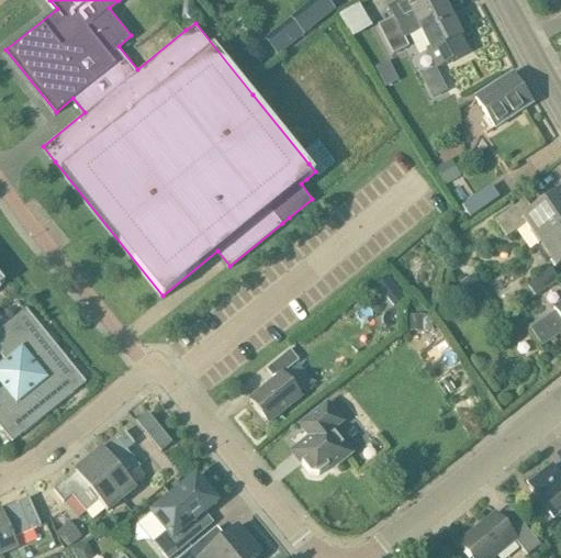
[(352,33),(372,22),(361,0),(358,0),(340,10),(352,33)]
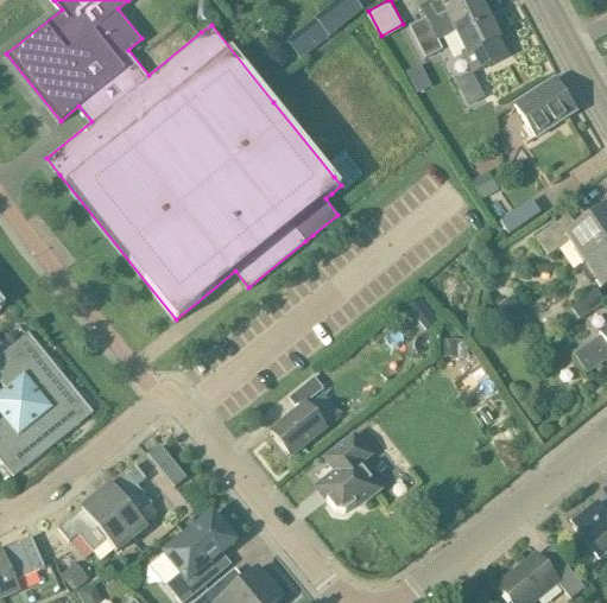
[(429,0),(422,4),(427,14),(432,26),(450,18),(453,21),(485,6),(484,5),(494,0),(429,0)]
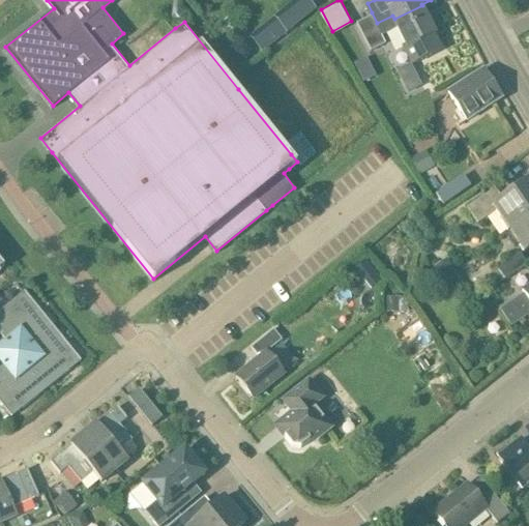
[(441,49),(434,32),(435,31),(422,5),(394,19),(392,16),(377,23),(372,12),(357,20),(371,48),(386,40),(381,31),(397,24),(407,45),(404,46),(412,63),(441,49)]
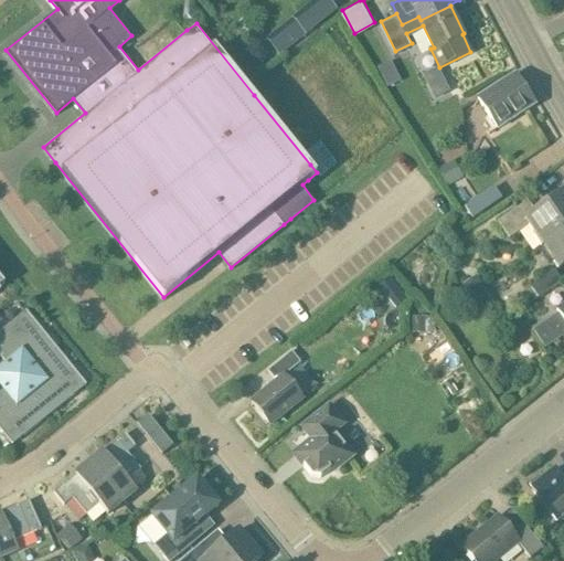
[(293,14),(267,34),(279,51),(305,31),(293,14)]
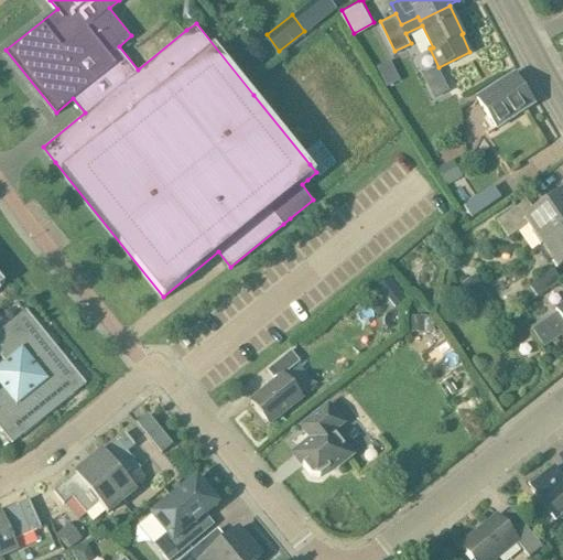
[(390,60),(376,67),(386,85),(400,78),(390,60)]
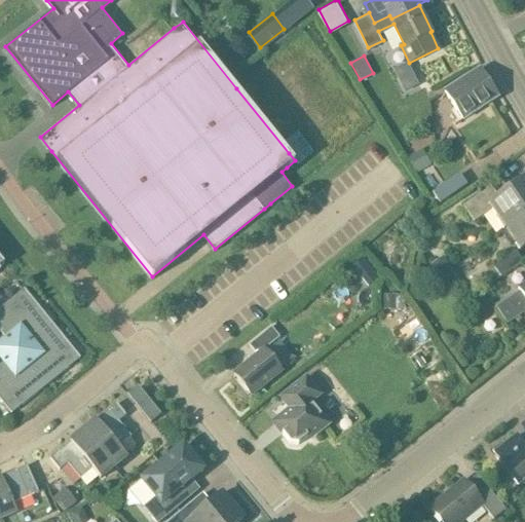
[(463,116),(498,95),(481,67),(446,88),(463,116)]
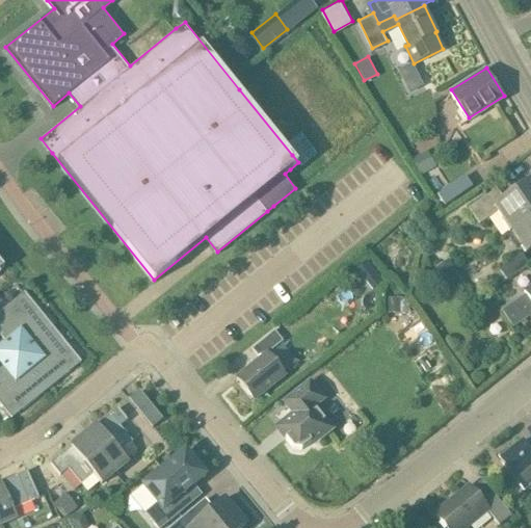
[(428,151),(414,159),(422,176),(437,166),(428,151)]
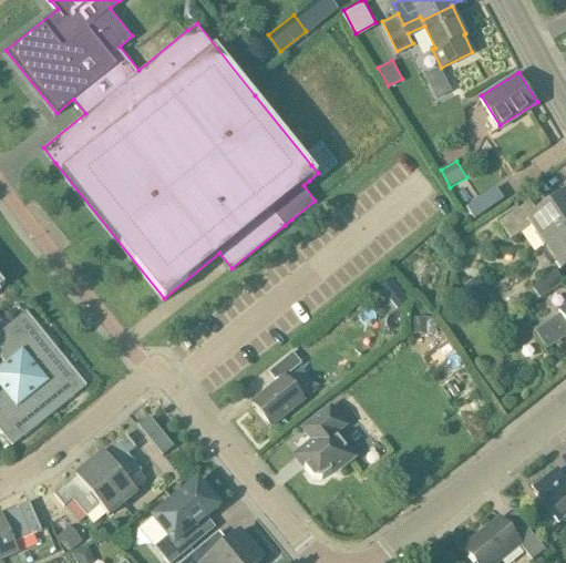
[(496,184),(467,202),(474,214),(504,195),(496,184)]
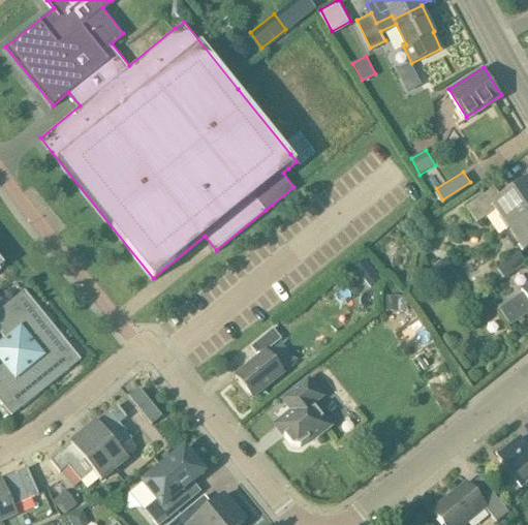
[(477,220),(496,208),(509,227),(527,213),(527,177),(502,195),(495,185),(467,205),(477,220)]
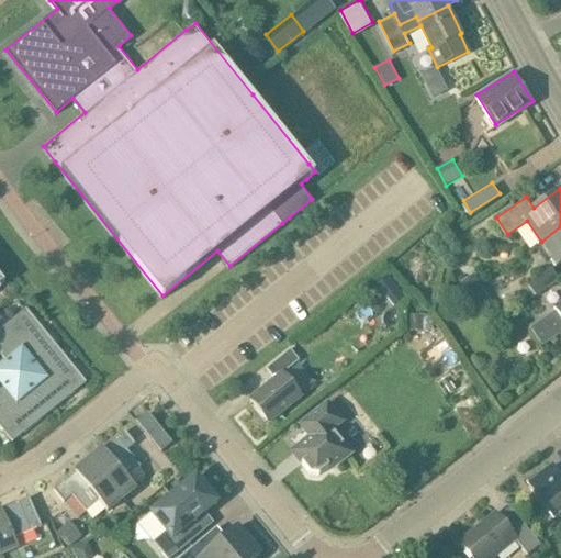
[(560,226),(541,242),(557,264),(560,260),(560,226)]
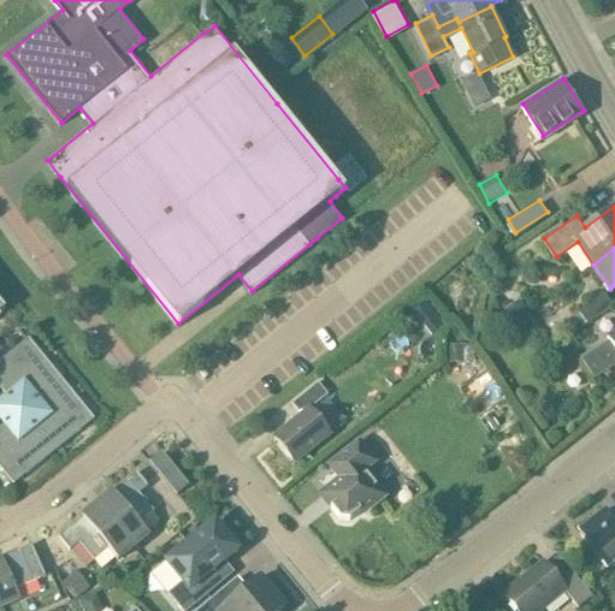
[(579,309),(569,315),(578,328),(592,318),(614,302),(605,291),(579,308),(579,309)]
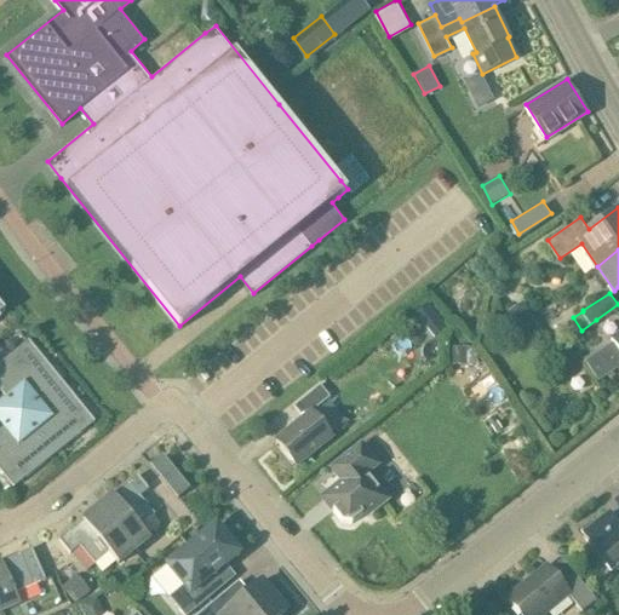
[(430,295),(417,306),(435,331),(448,320),(430,295)]
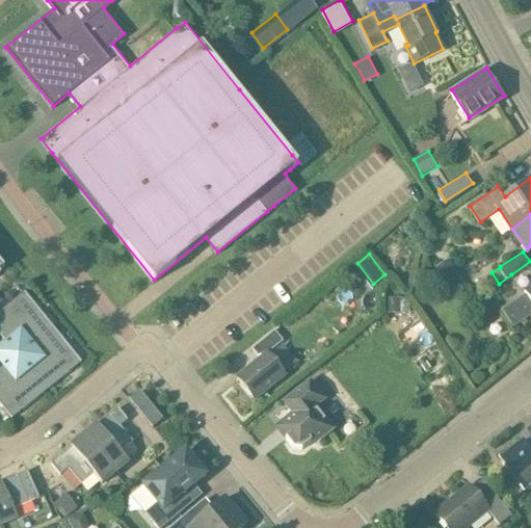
[(450,257),(437,265),(445,275),(457,267),(450,257)]
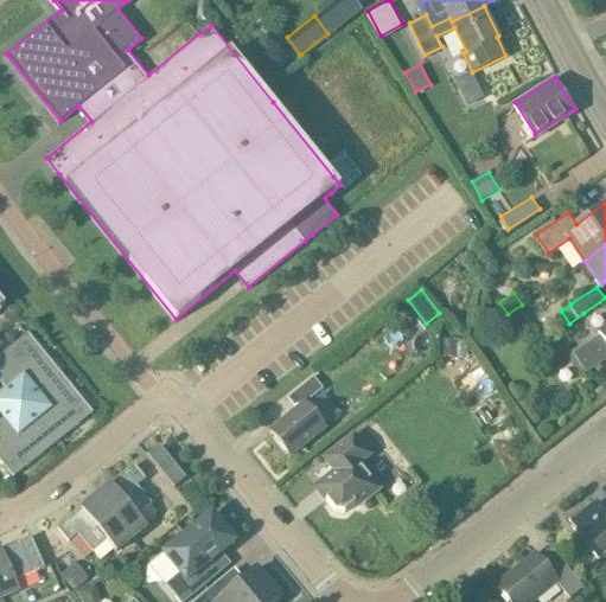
[(0,401),(8,411),(0,418),(0,455),(14,474),(95,409),(30,330),(0,353),(0,376),(11,390),(0,398),(0,401)]
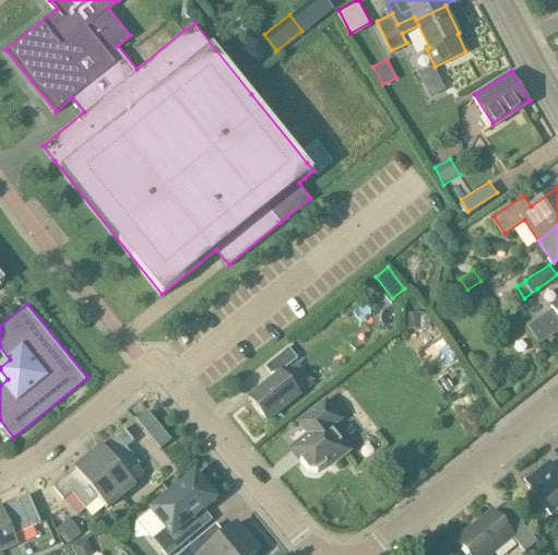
[(406,310),(406,326),(423,327),(423,310),(406,310)]
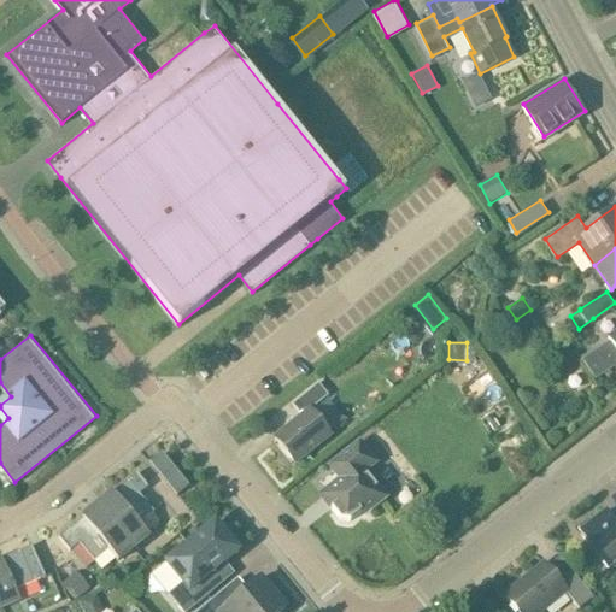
[(598,345),(584,355),(597,376),(612,365),(598,345)]
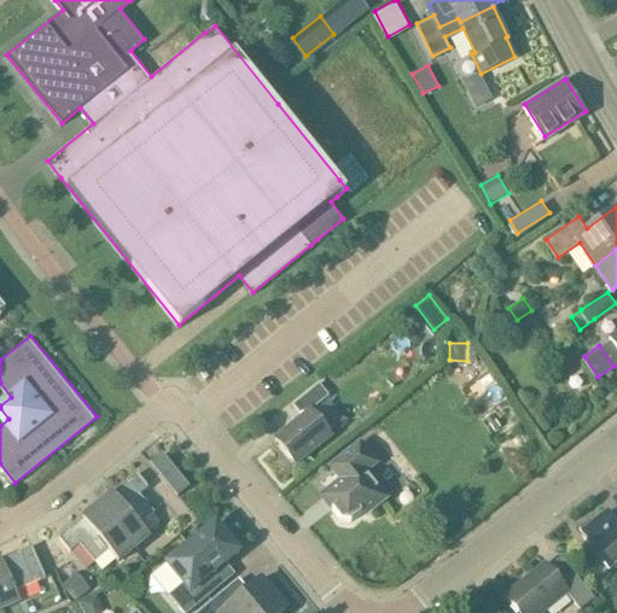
[(294,403),(302,415),(277,436),(297,461),(332,433),(312,408),(330,393),(320,381),(294,403)]
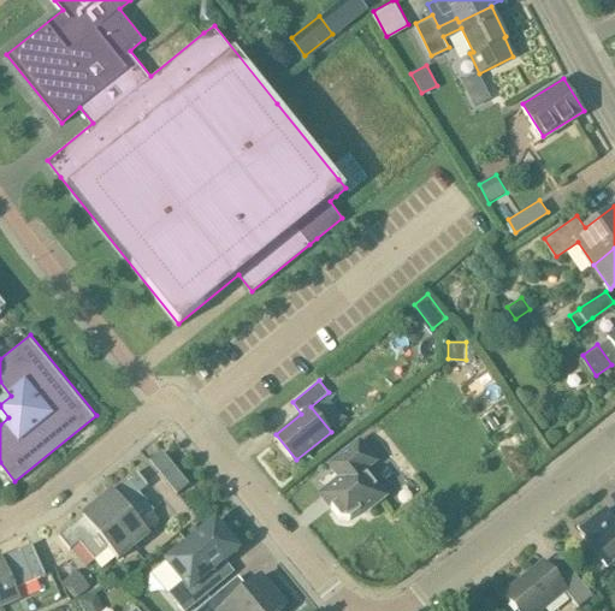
[(333,466),(343,478),(330,488),(332,492),(331,503),(342,515),(352,517),(383,491),(364,468),(374,458),(359,440),(335,460),(333,466)]
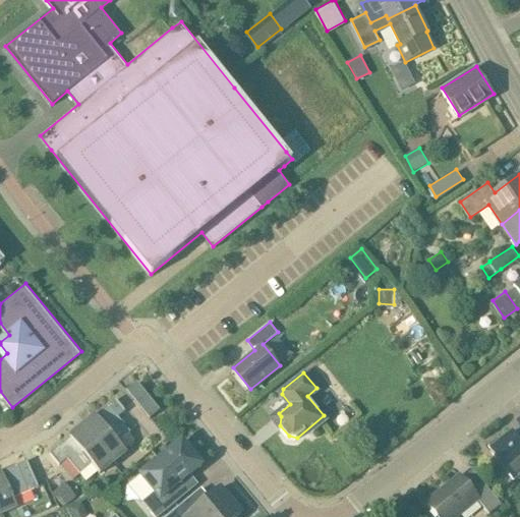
[(135,378),(125,387),(149,415),(159,406),(135,378)]
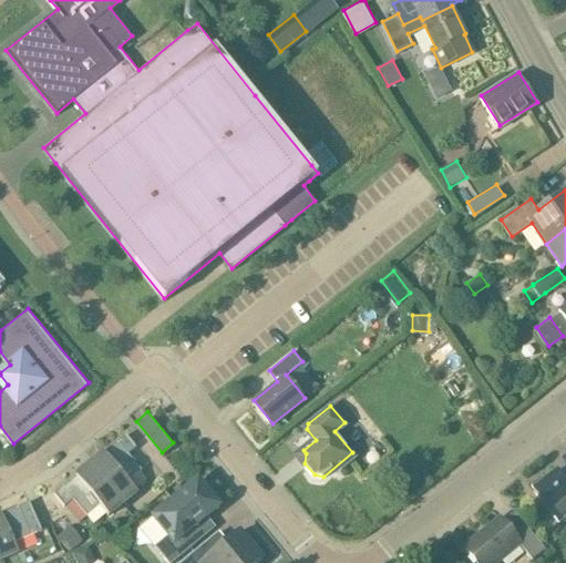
[(127,432),(91,461),(124,501),(139,490),(130,479),(143,468),(130,451),(137,444),(127,432)]
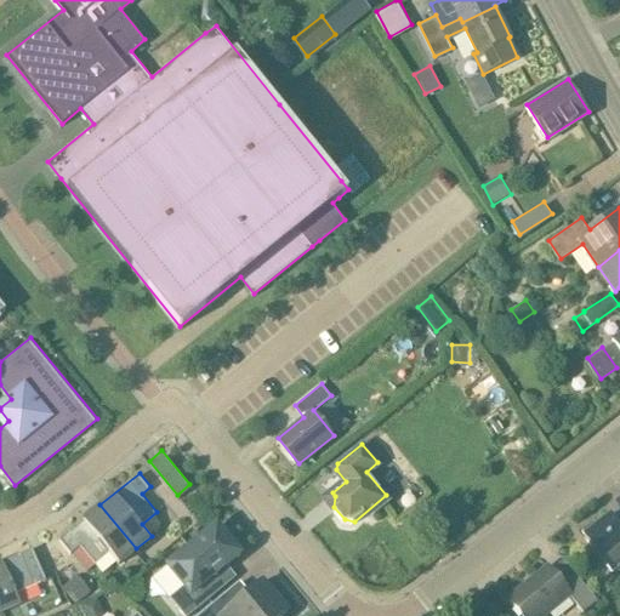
[(136,548),(100,505),(61,537),(72,551),(81,543),(96,562),(111,549),(120,562),(136,548)]
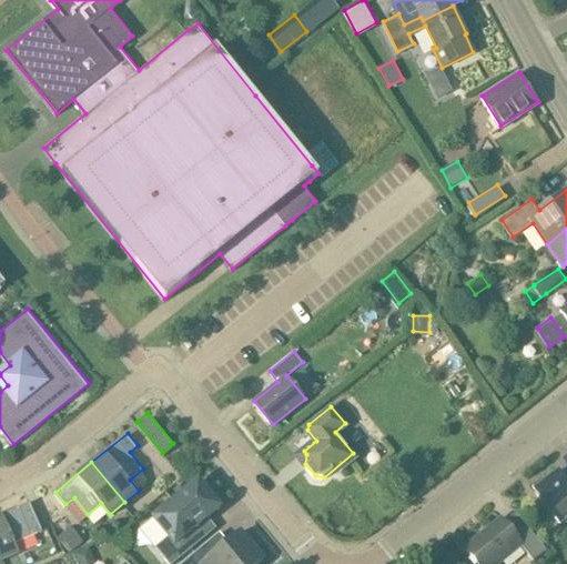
[(566,480),(565,481),(557,472),(547,480),(544,475),(533,484),(536,489),(535,490),(552,511),(552,510),(560,522),(566,516),(566,480)]
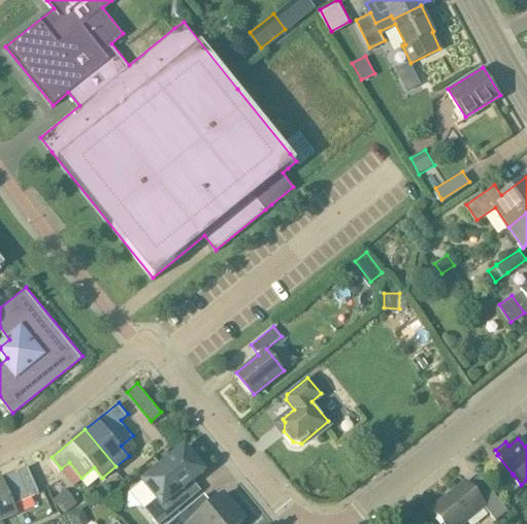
[(143,478),(158,495),(145,505),(159,523),(183,503),(174,493),(205,468),(186,444),(143,478)]
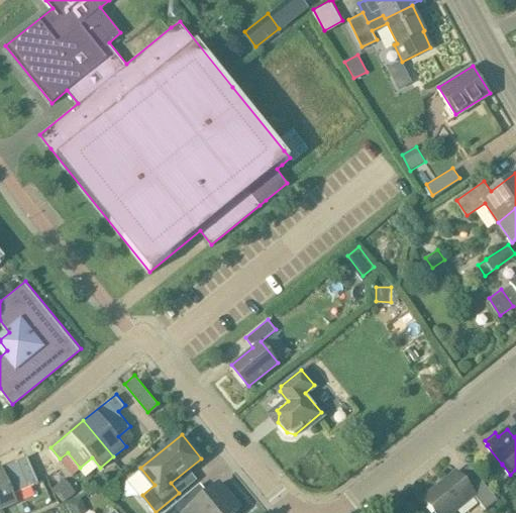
[(28,454),(17,459),(20,469),(31,464),(28,454)]
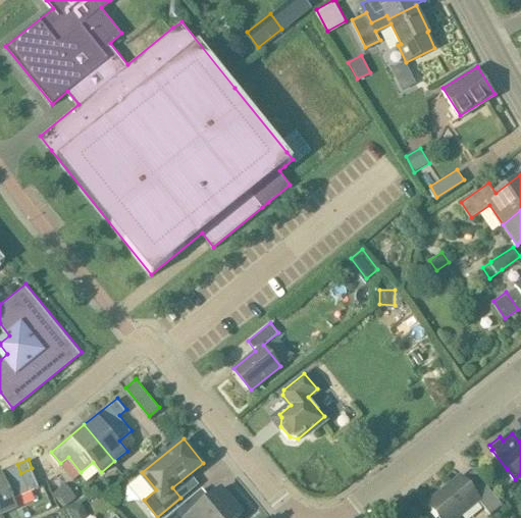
[(20,473),(17,464),(0,471),(0,506),(2,511),(17,505),(14,497),(28,490),(24,481),(20,473)]
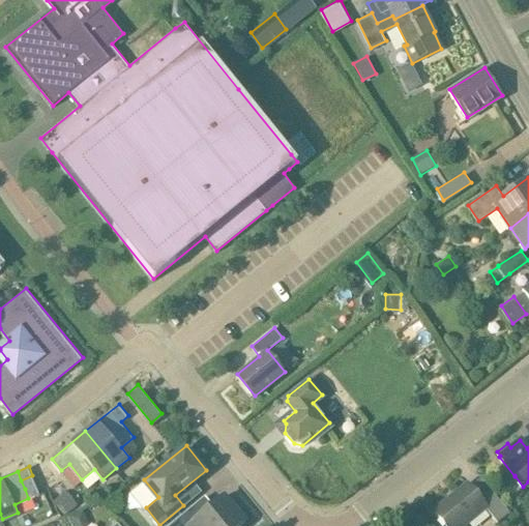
[(32,475),(21,480),(25,489),(36,485),(32,475)]
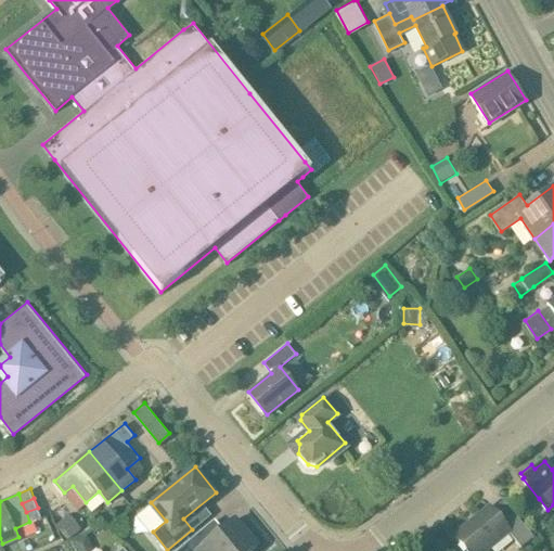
[(523,546),(536,535),(515,510),(503,520),(491,504),(455,534),(469,550),(485,550),(511,530),(523,546)]
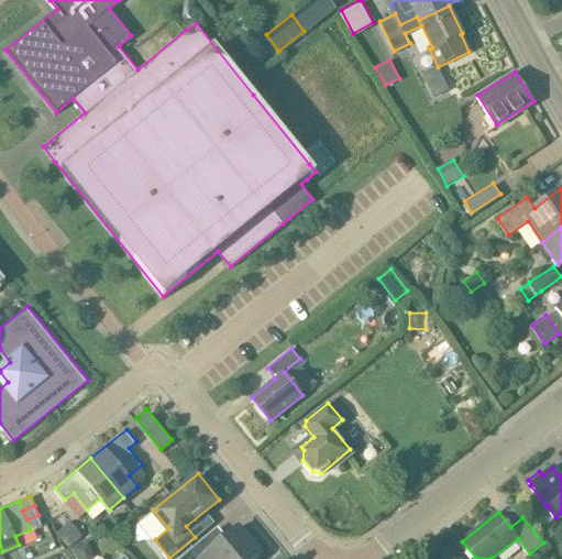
[(30,529),(43,524),(39,515),(26,519),(30,529)]
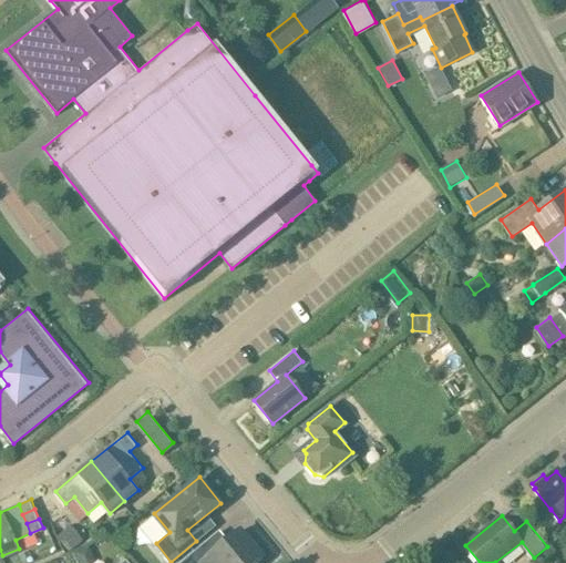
[(68,525),(58,534),(70,549),(80,540),(68,525)]
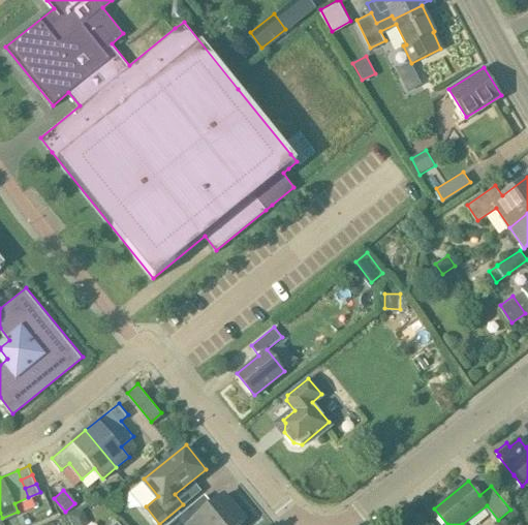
[(165,524),(238,524),(247,518),(244,515),(246,513),(238,502),(236,504),(224,492),(212,502),(195,516),(188,506),(165,524)]
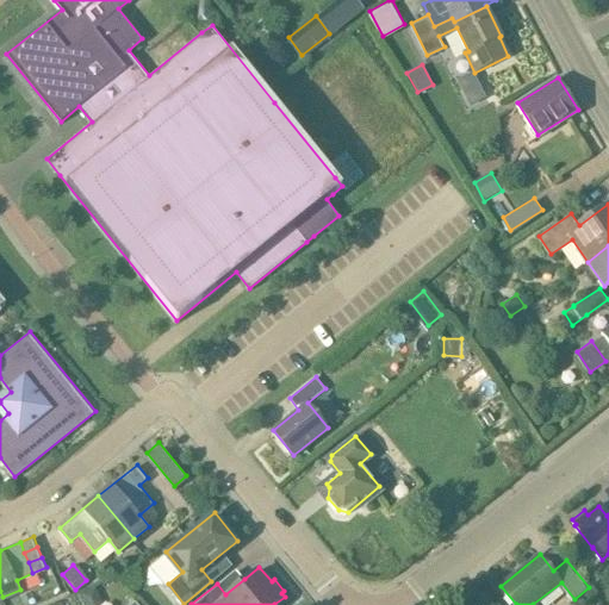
[(95,585),(81,591),(86,604),(100,604),(103,599),(95,585)]
